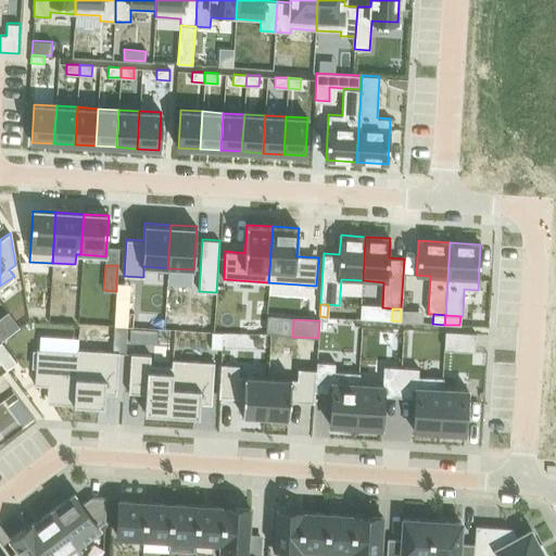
[(114,325),(114,333),(126,335),(127,326),(114,325)]
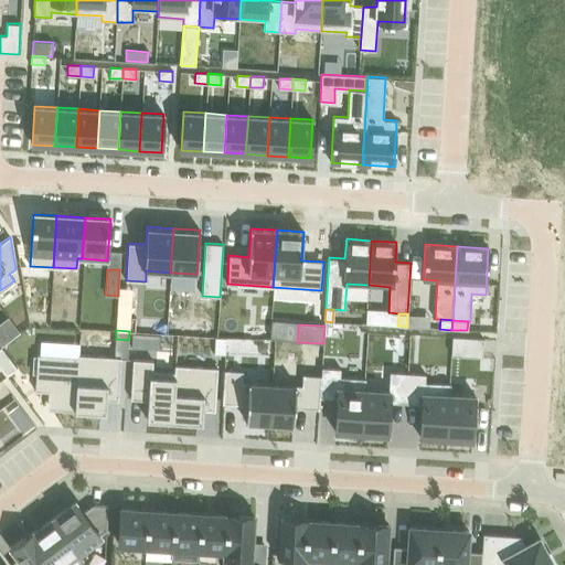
[(142,334),(132,334),(131,348),(141,348),(142,334)]
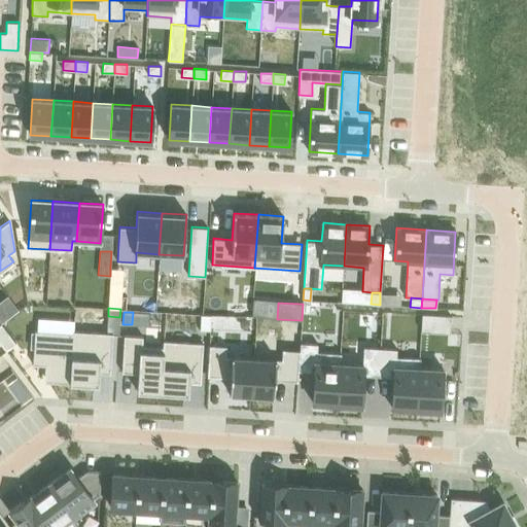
[(210,330),(211,315),(201,314),(200,329),(210,330)]
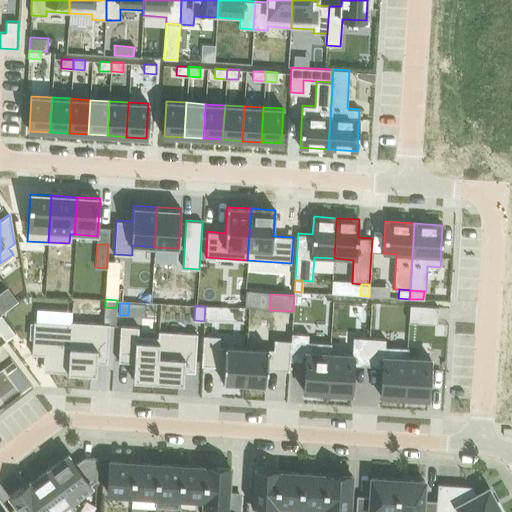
[(410,305),(409,322),(437,323),(438,306),(410,305)]
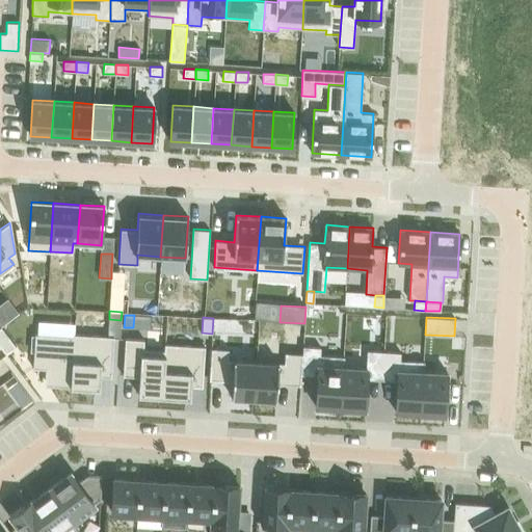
[(0,326),(0,345),(6,353),(16,346),(1,326),(0,326)]
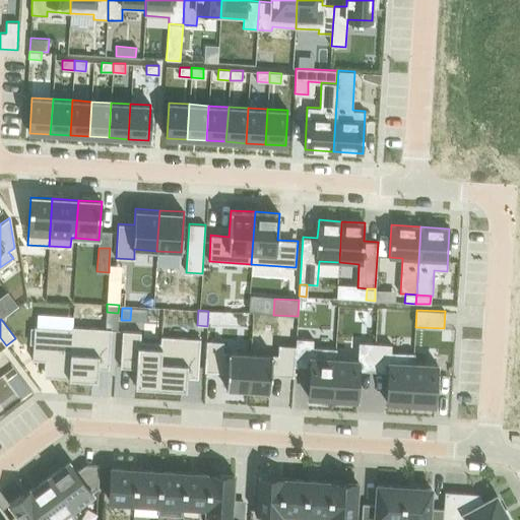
[(30,328),(29,342),(34,342),(33,360),(45,361),(49,361),(48,377),(70,378),(73,326),(72,326),(72,328),(35,326),(35,328),(30,328)]
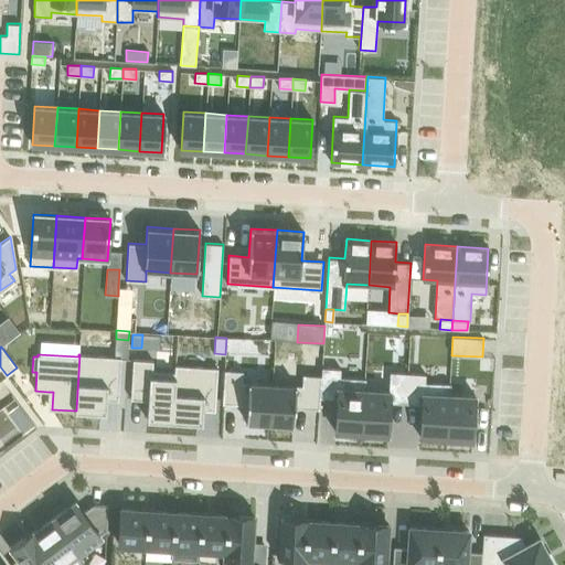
[(80,354),(76,411),(99,413),(106,413),(106,400),(118,401),(121,358),(80,354)]
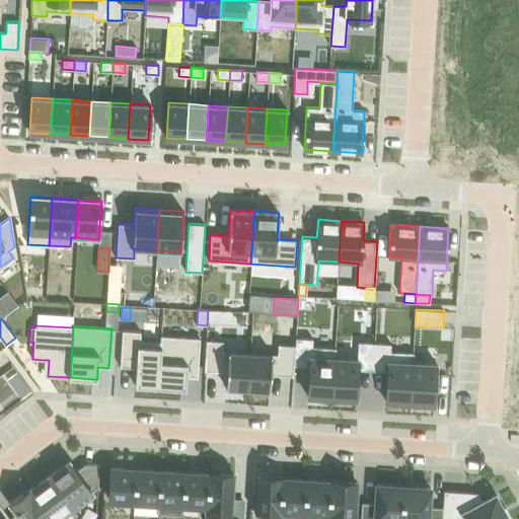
[(122,329),(120,366),(136,367),(135,385),(157,386),(160,342),(140,341),(141,330),(122,329)]
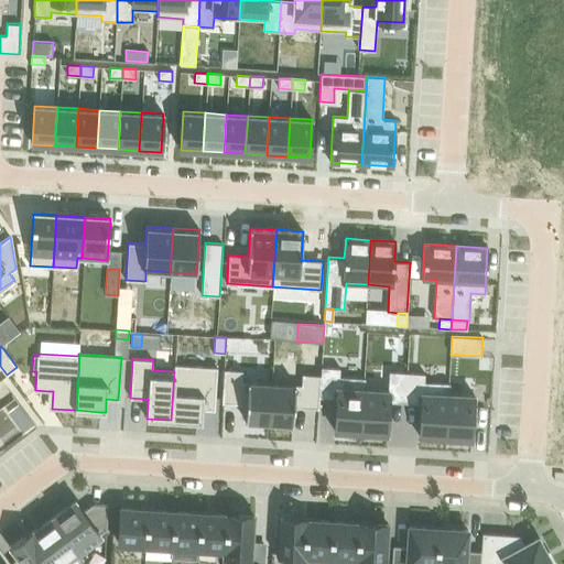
[(174,371),(171,420),(202,422),(203,409),(215,410),(217,367),(175,364),(174,364),(174,371)]
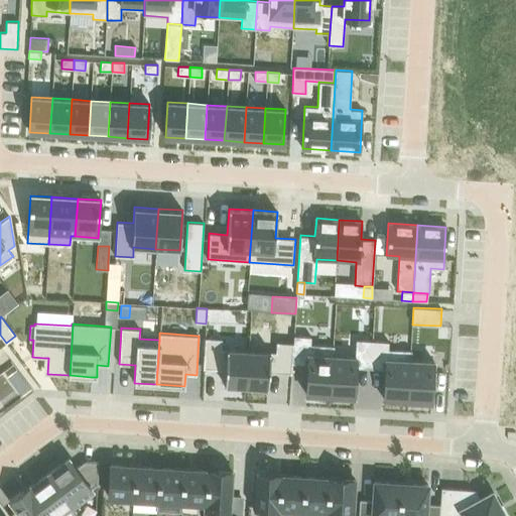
[(293,343),(292,363),(307,364),(305,394),(318,395),(319,395),(327,395),(327,396),(328,396),(328,395),(330,395),(333,345),(310,344),(311,337),(293,336),(293,343)]
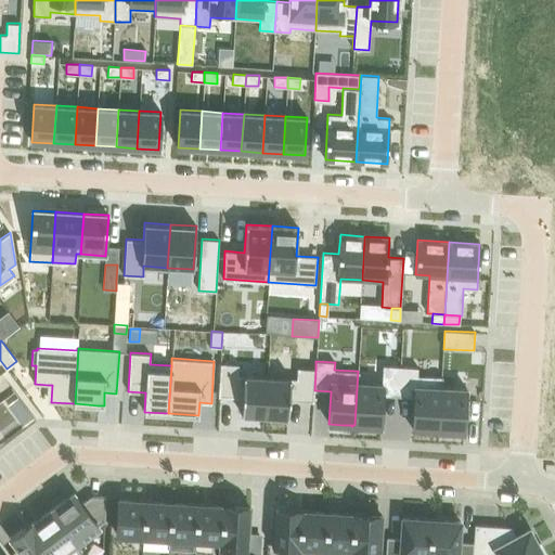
[(220,363),(218,396),(243,398),(242,414),(265,415),(267,376),(237,374),(239,364),(220,363)]
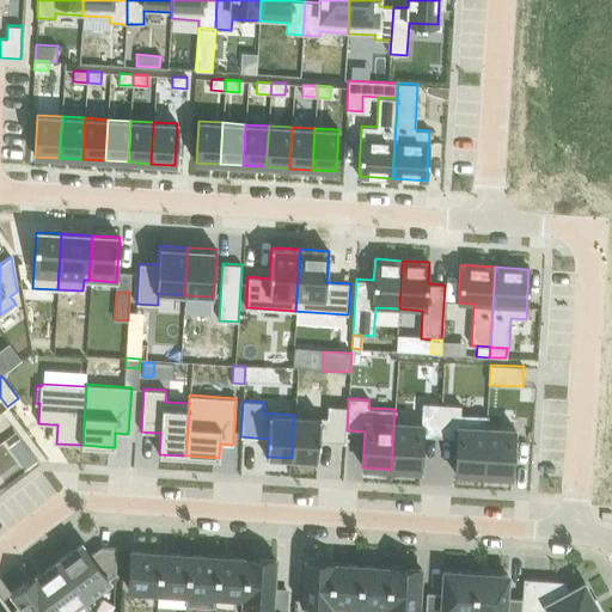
[(395,409),(391,469),(393,470),(396,470),(403,470),(404,470),(420,471),(422,435),(440,436),(441,403),(422,402),(421,422),(396,421),(396,409),(395,409)]
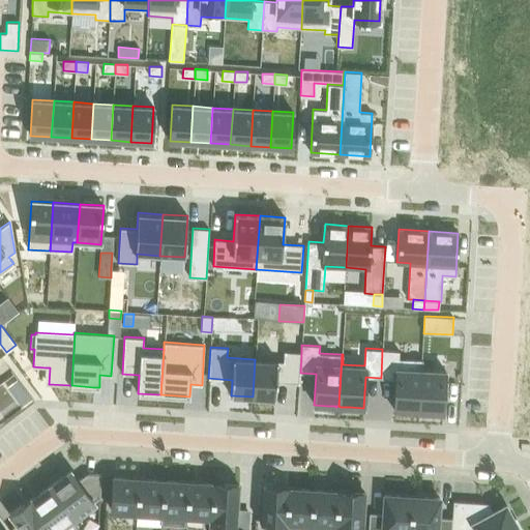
[(382,349),(381,378),(395,379),(393,410),(407,410),(407,411),(408,411),(408,410),(415,411),(416,411),(418,411),(421,359),(399,358),(399,350),(382,349)]
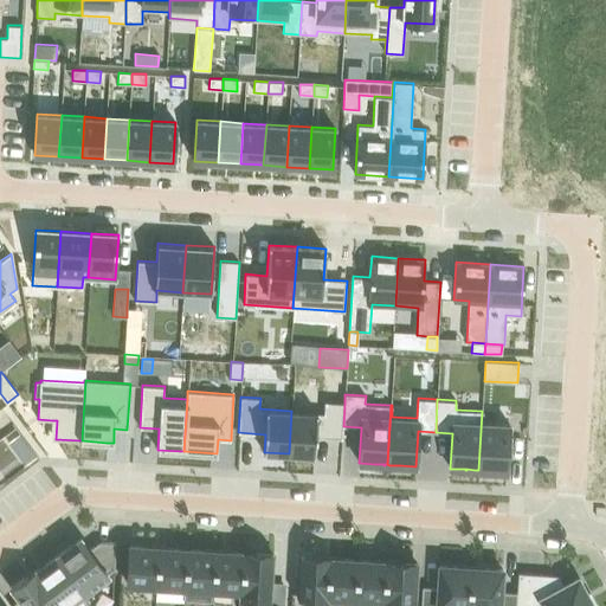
[(291,411),(289,453),(315,455),(316,437),(342,438),(343,426),(345,403),(324,401),(324,413),(291,411)]
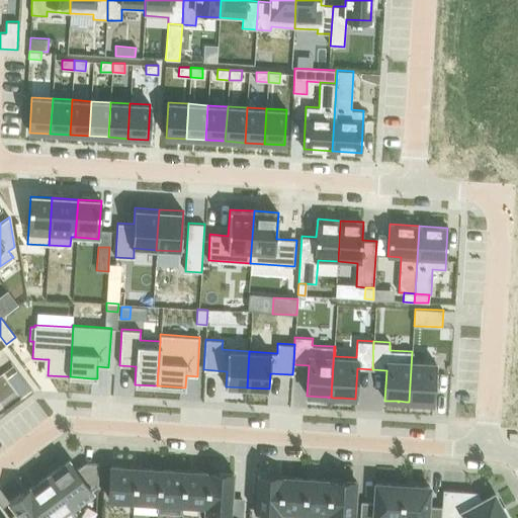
[(412,351),(409,402),(411,402),(411,403),(412,403),(412,402),(419,403),(420,403),(433,404),(435,362),(413,361),(413,351),(412,351)]
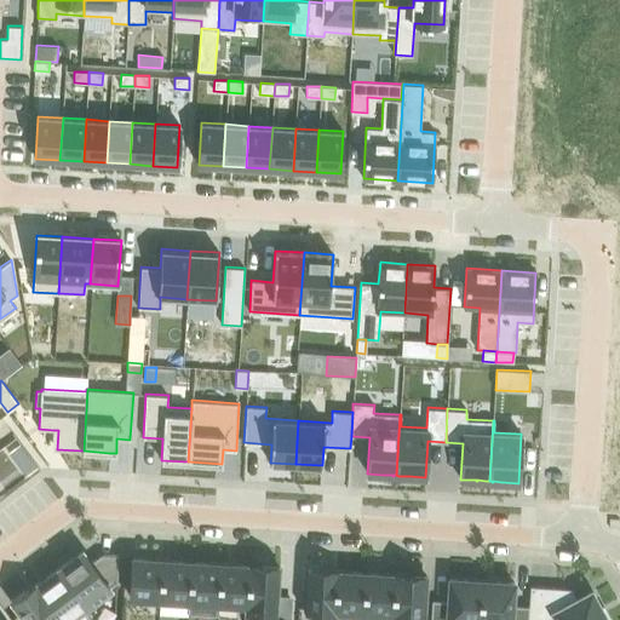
[(28,455),(17,464),(26,475),(36,466),(28,455)]
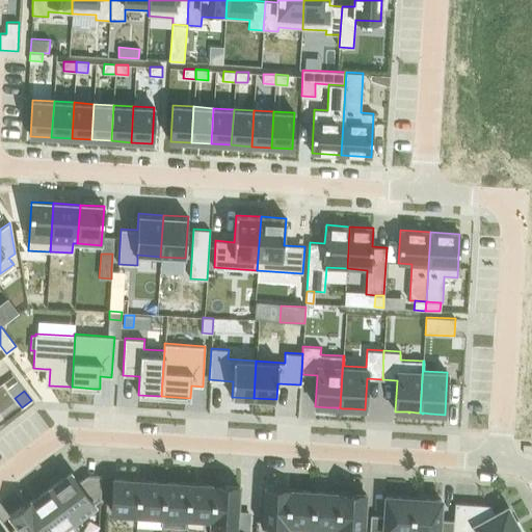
[(94,503),(78,482),(71,473),(51,487),(58,498),(75,520),(95,504),(94,503)]
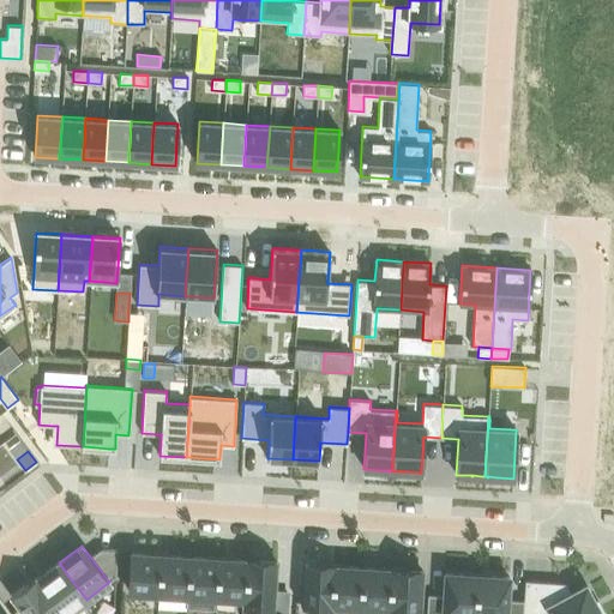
[(90,557),(108,581),(116,576),(118,549),(101,548),(90,557)]
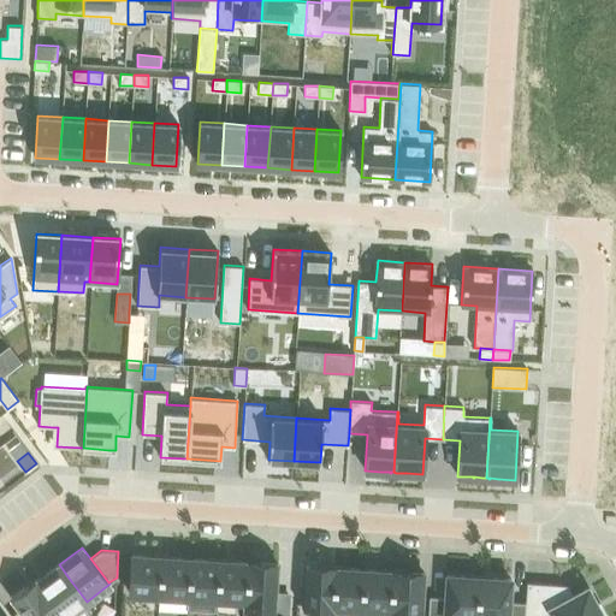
[(161,556),(132,555),(129,593),(159,596),(161,556)]
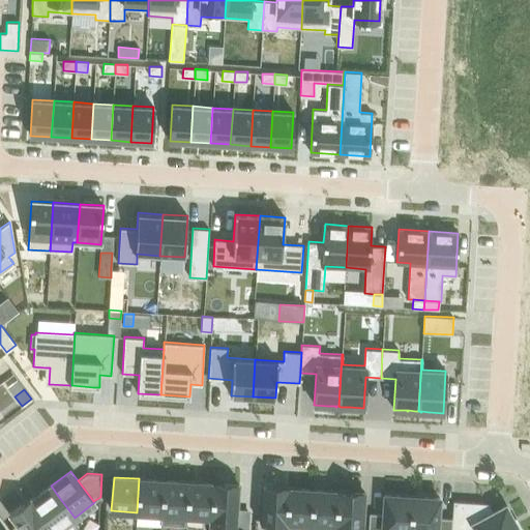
[(164,480),(139,478),(137,512),(160,514),(162,514),(164,480)]
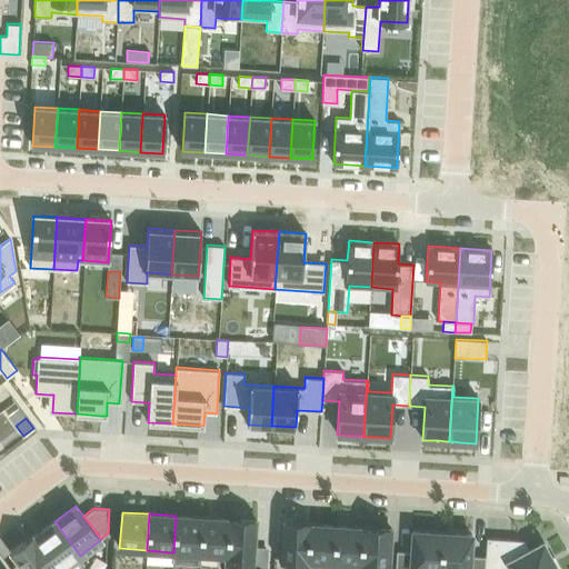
[(202,517),(176,516),(173,552),(172,552),(172,562),(200,565),(201,553),(200,553),(202,517)]
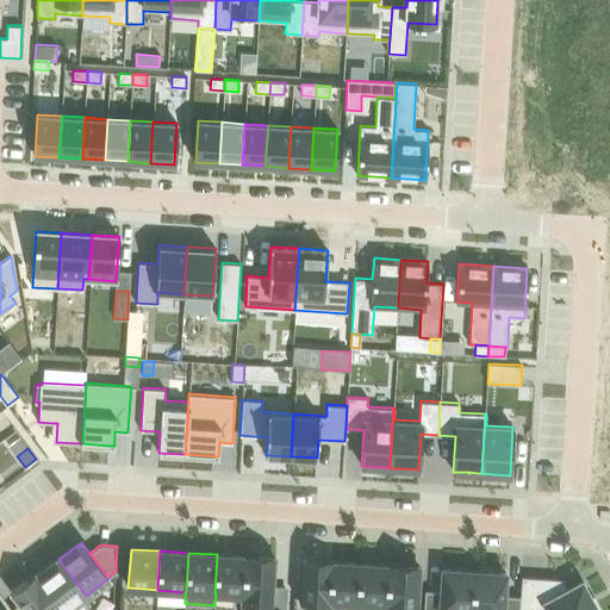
[(246,556),(217,554),(215,593),(216,593),(242,596),(243,596),(246,556)]
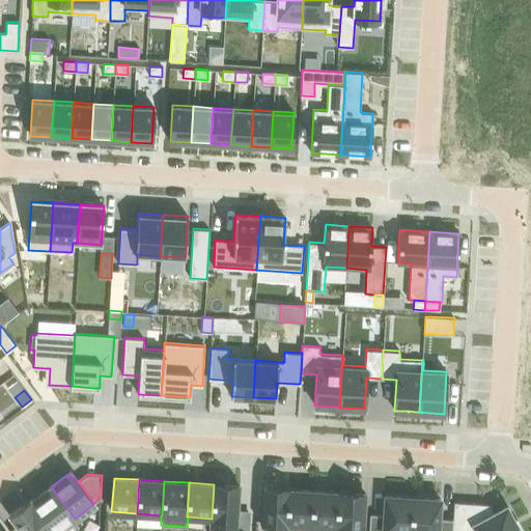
[(240,485),(214,484),(212,519),(211,519),(211,523),(236,525),(240,485)]
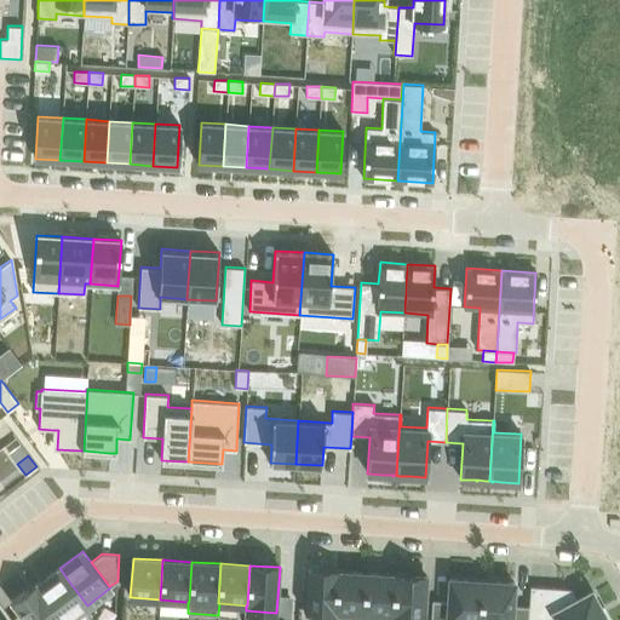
[(68,619),(87,606),(68,580),(59,568),(36,585),(36,584),(35,584),(45,598),(61,619),(68,619)]
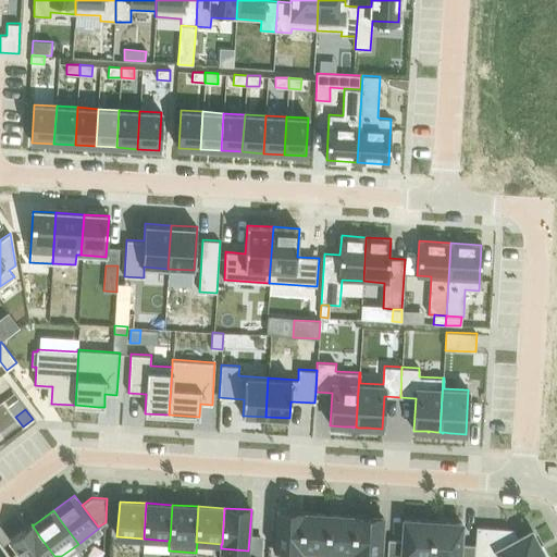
[(302,512),(275,511),(273,547),(299,548),(300,548),(302,512)]
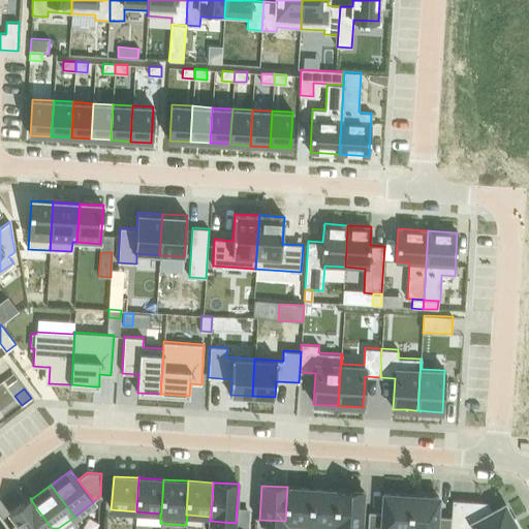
[(313,489),(287,487),(285,521),(284,521),(283,528),(310,528),(310,523),(313,489)]
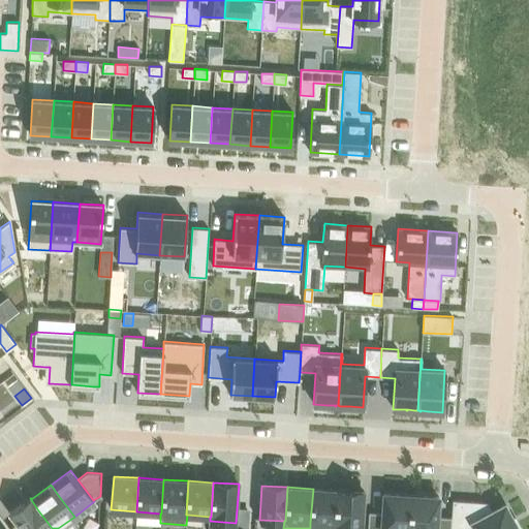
[(338,491),(313,489),(310,523),(334,524),(336,524),(338,491)]
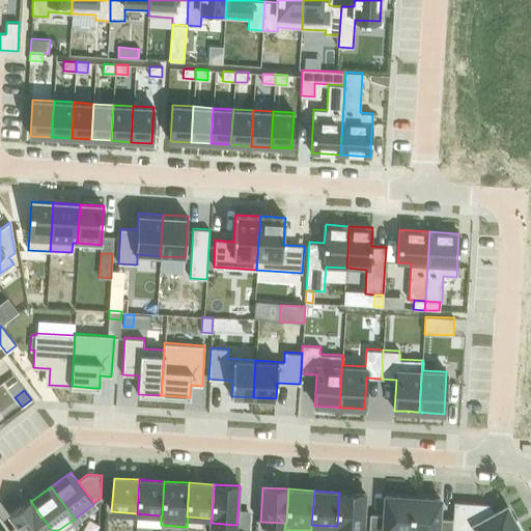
[(366,494),(339,493),(337,526),(335,526),(334,530),(346,530),(347,527),(363,528),(366,494)]
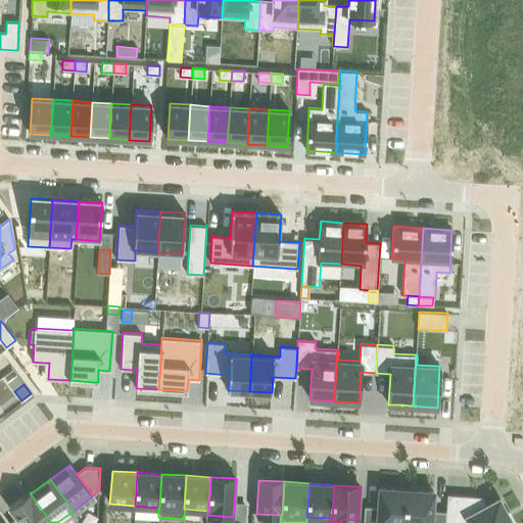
[(378,507),(365,506),(363,522),(403,522),(407,489),(379,487),(378,507)]
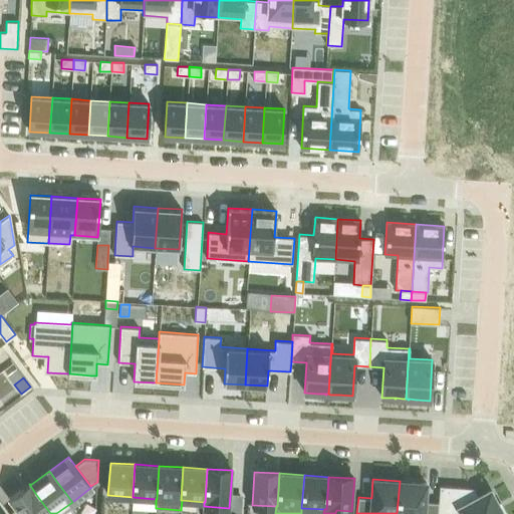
[(426,483),(400,481),(397,513),(437,513),(439,502),(425,501),(426,483)]
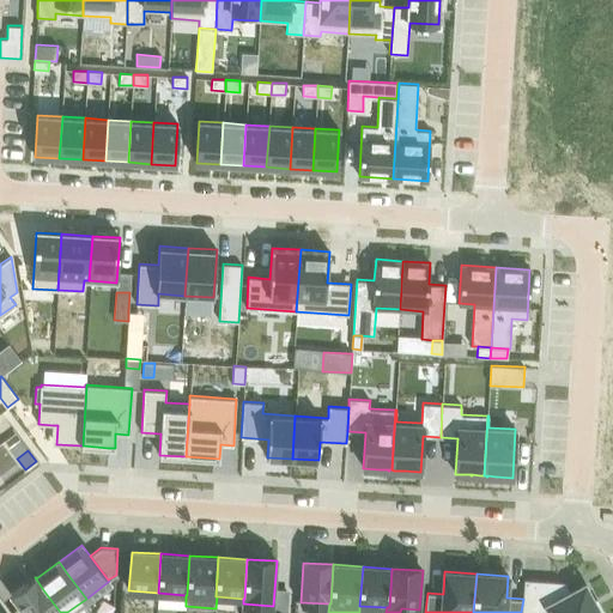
[(60,612),(44,592),(35,577),(34,577),(35,580),(29,584),(28,582),(12,595),(25,612),(60,612)]
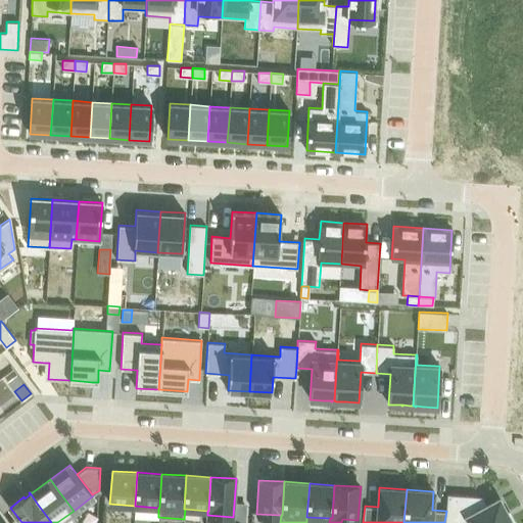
[(447,494),(446,511),(444,522),(466,522),(470,521),(470,522),(514,522),(514,521),(512,522),(498,498),(487,505),(482,496),(447,494)]
